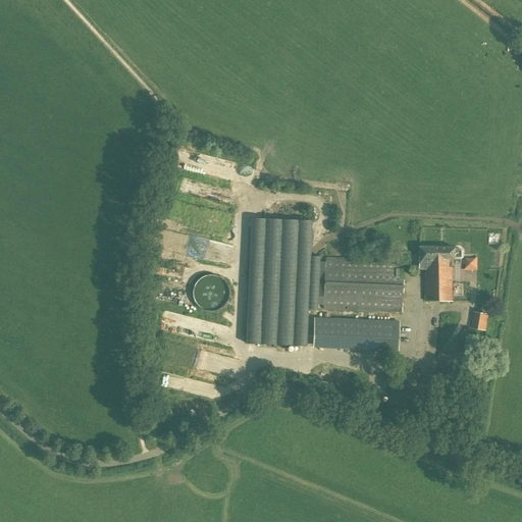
[(460,259),(462,257),(462,252),(461,250),(454,250),(454,248),(418,248),(418,269),(424,269),(424,301),(451,301),(451,263),(450,263),(450,260),(454,260),(454,259),(460,259)]
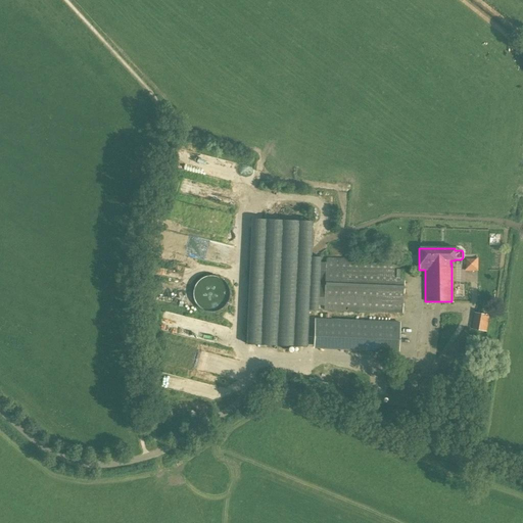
[(402,314),(405,263),(320,258),(317,311),(402,314)]
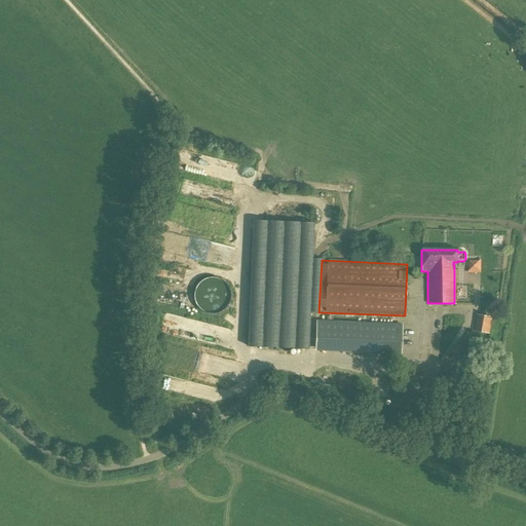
[(480,272),(481,261),(467,261),(467,272),(480,272)]
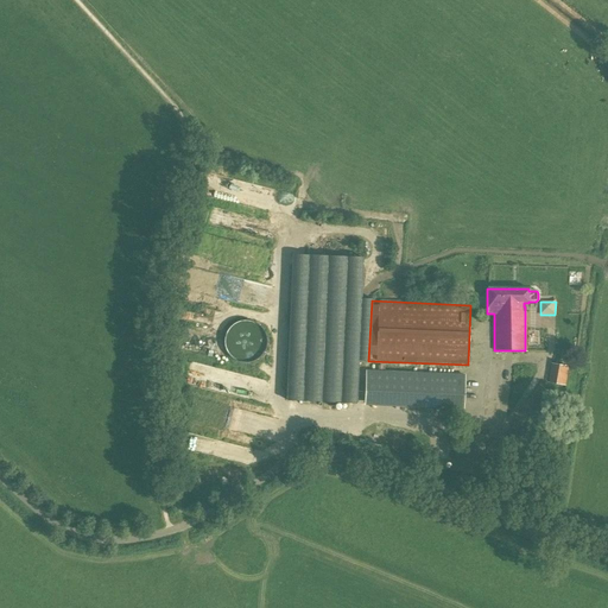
[(241,363),(245,363),(248,363),(252,362),(255,361),(258,359),(261,356),(263,354),(265,352),(266,348),(267,344),(267,341),(266,337),(265,334),(264,330),(261,328),(259,325),(255,323),(253,322),(249,321),(246,321),(241,321),(238,322),(235,323),(232,325),(229,328),(227,331),(225,334),(225,337),(223,342),(223,346),(225,349),(226,353),(228,355),(230,359),(234,360),(238,362),(241,363)]
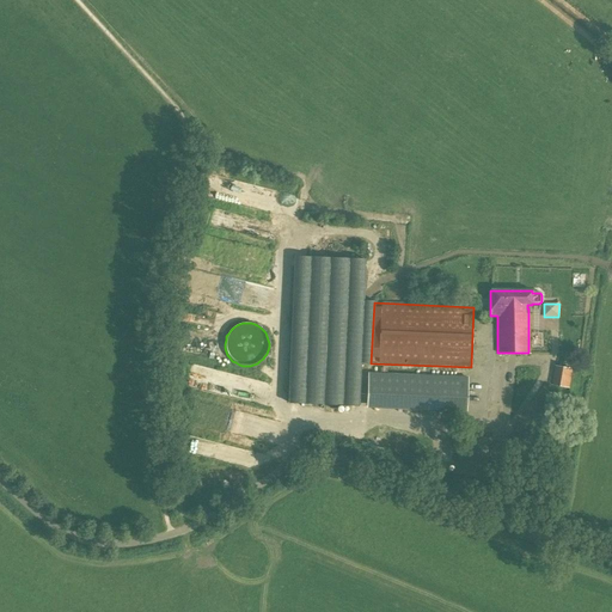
[(569,389),(573,368),(555,366),(551,385),(569,389)]
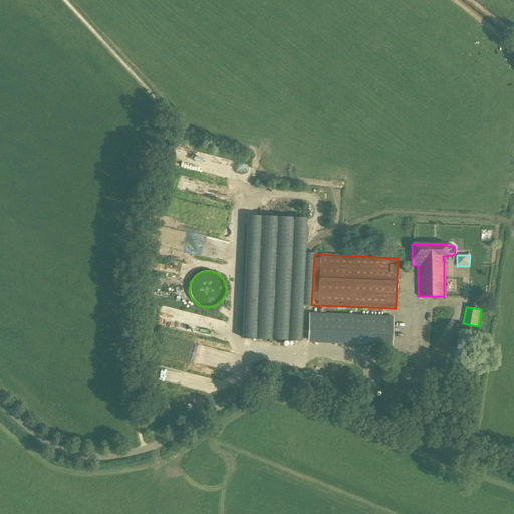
[(391,345),(393,317),(309,313),(307,341),(391,345)]
